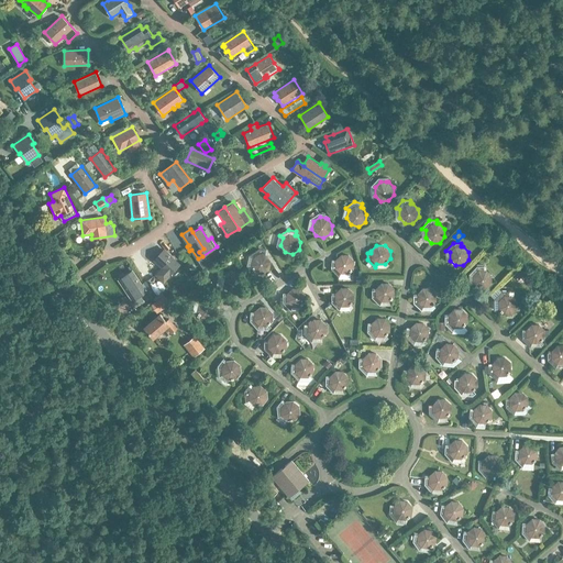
[(170,275),(172,274),(180,264),(164,247),(153,261),(161,267),(154,274),(164,283),(168,278),(170,276),(170,275)]
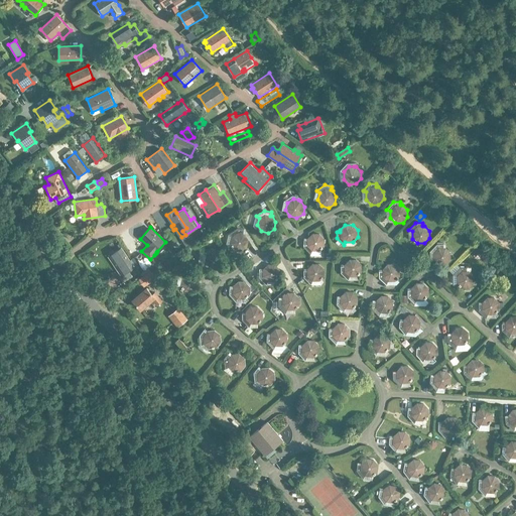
[(229,234),(232,236),(230,243),(234,249),(241,251),(247,247),(249,240),(245,234),(243,234),(244,230),(237,229),(229,234)]
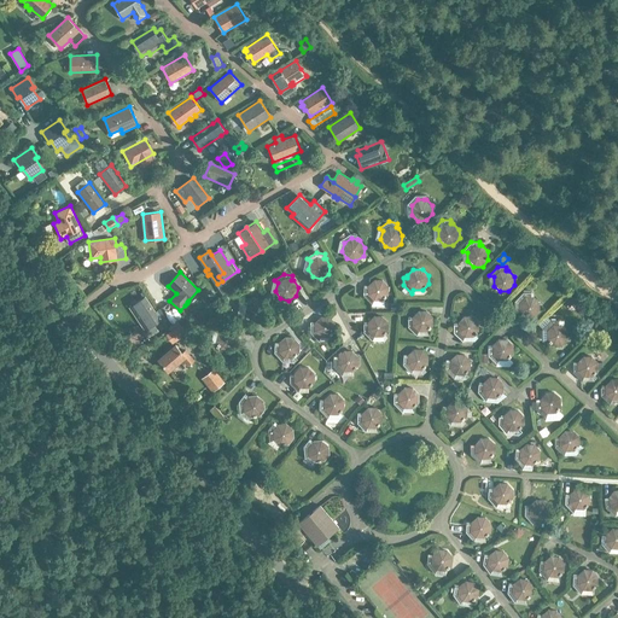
[(368,285),(368,287),(363,287),(363,296),(372,304),(373,299),(383,301),(389,295),(389,285),(383,279),(374,279),(368,285)]
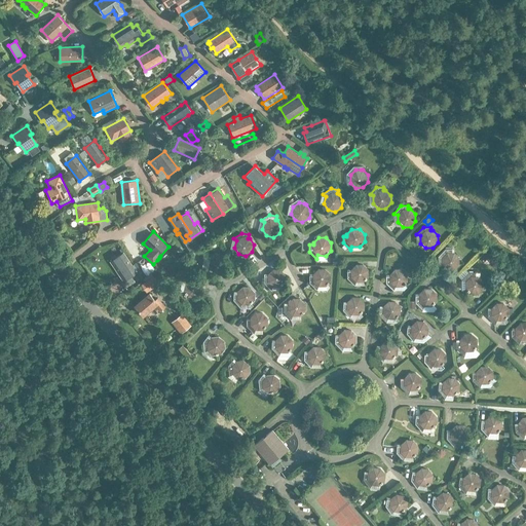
[(188,239),(184,242),(190,251),(194,249),(188,239)]
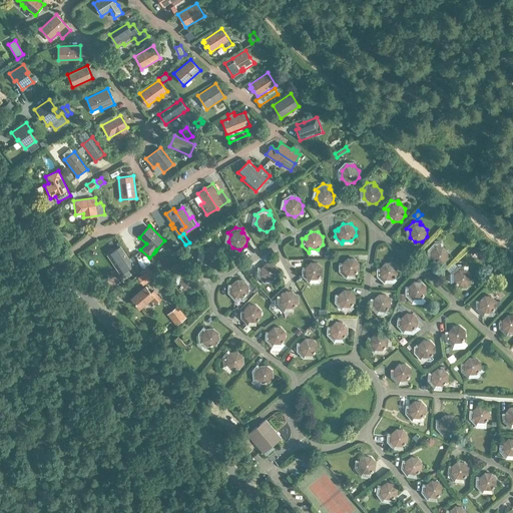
[(427,249),(431,251),(431,259),(436,264),(443,264),(448,258),(448,250),(443,245),(441,245),(441,242),(434,242),(427,249)]
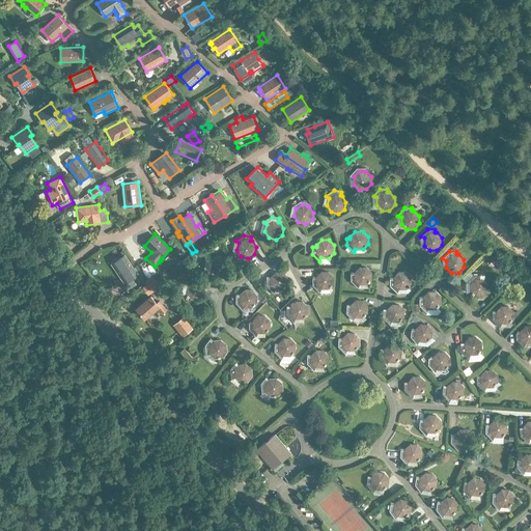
[(122,264),(116,269),(126,283),(133,278),(139,275),(134,268),(127,255),(119,259),(122,264)]
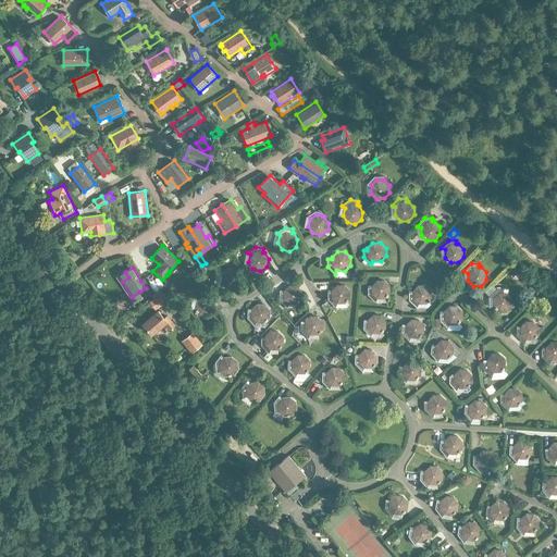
[(219,274),(222,275),(221,283),(223,288),(224,291),(232,292),(239,287),(240,280),(237,273),(234,273),(235,270),(229,268),(219,274)]
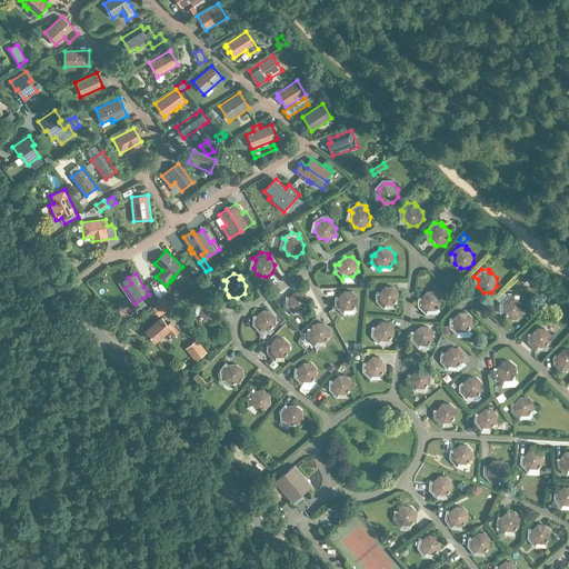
[(379,291),(379,293),(376,293),(376,301),(383,309),(385,305),(393,305),(399,299),(399,291),(393,286),(385,286),(379,291)]
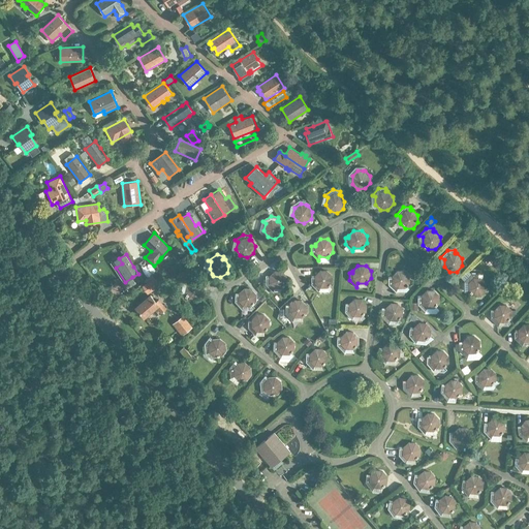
[(319,291),(320,288),(328,288),(333,282),(333,275),(328,270),(320,270),(315,275),(315,277),(311,277),(311,284),(319,291)]
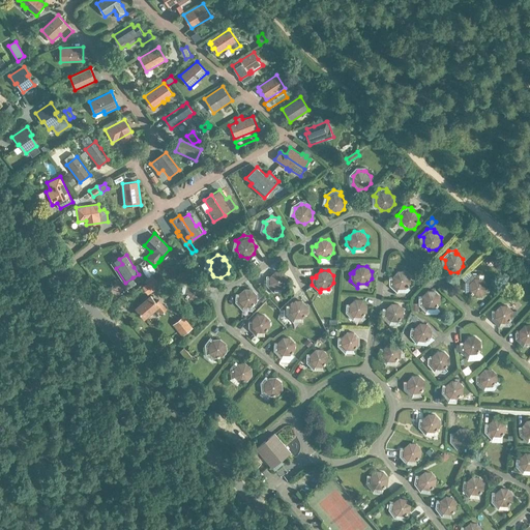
[(410,289),(408,287),(411,283),(410,275),(405,270),(398,271),(392,276),(392,278),(389,278),(389,286),(396,293),(407,292),(410,289)]
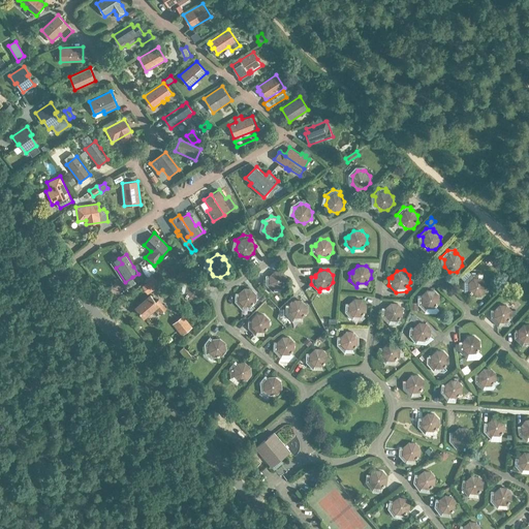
[(270,276),(269,277),(266,277),(266,284),(273,291),(274,288),(282,288),(287,283),(287,276),(282,271),(275,271),(270,276)]
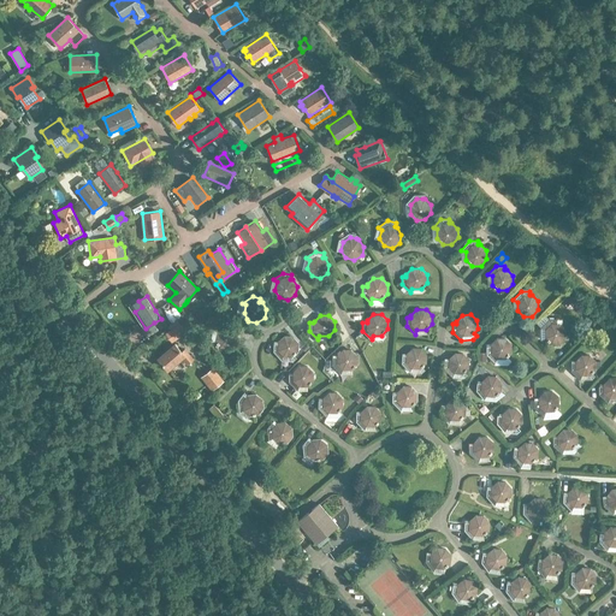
[(542,327),(545,330),(545,338),(551,344),(560,344),(566,338),(566,329),(560,323),(557,323),(557,319),(550,319),(542,327)]
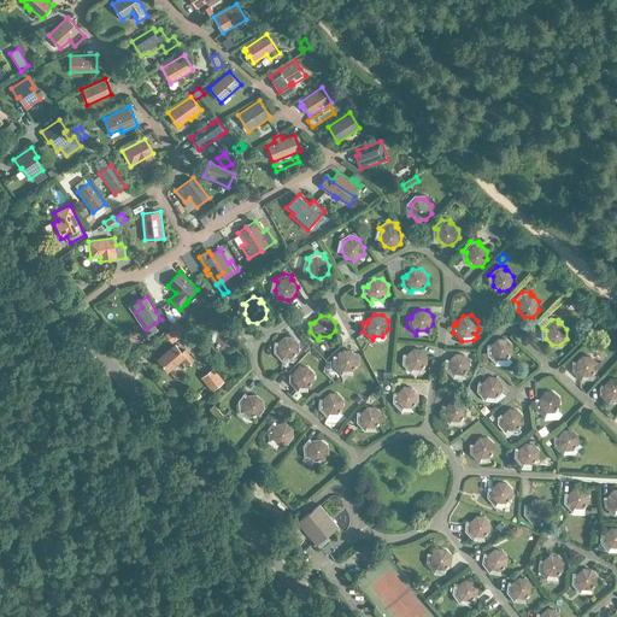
[(180,323),(166,334),(174,342),(187,331),(180,323)]
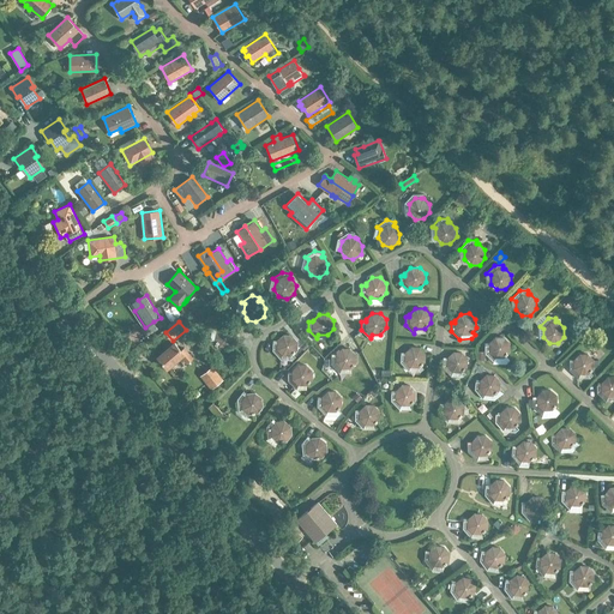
[(232,327),(230,327),(230,323),(223,321),(212,329),(216,331),(215,339),(220,347),(228,348),(235,343),(236,335),(232,327)]
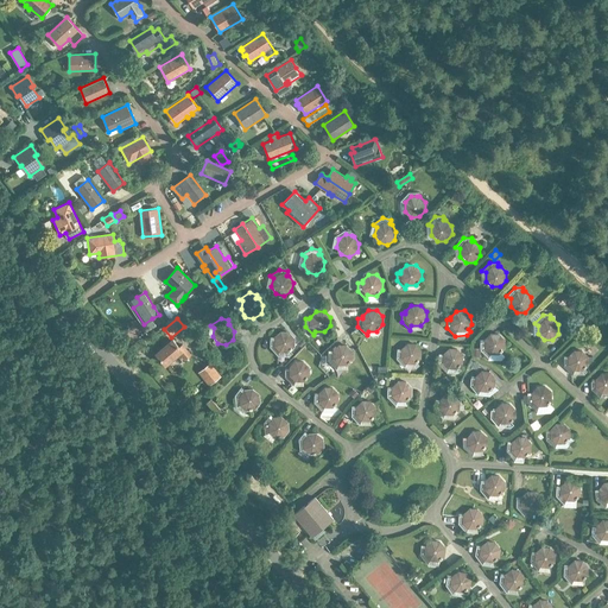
[(278,355),(279,352),(289,353),(295,347),(296,337),(290,331),(282,331),(274,336),(274,340),(271,339),(271,347),(278,355)]
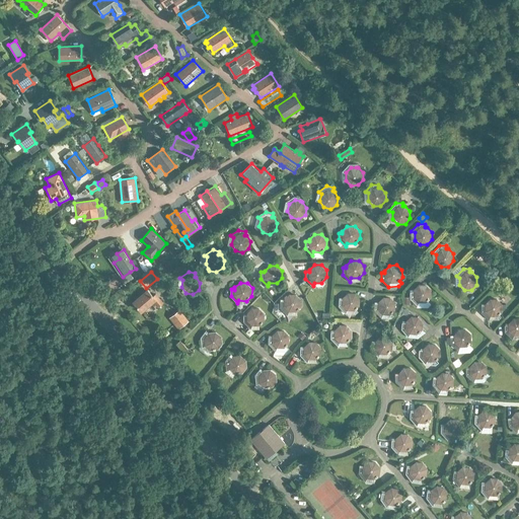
[(414,290),(414,292),(411,292),(410,298),(418,305),(419,302),(426,302),(431,297),(431,290),(426,285),(419,285),(414,290)]
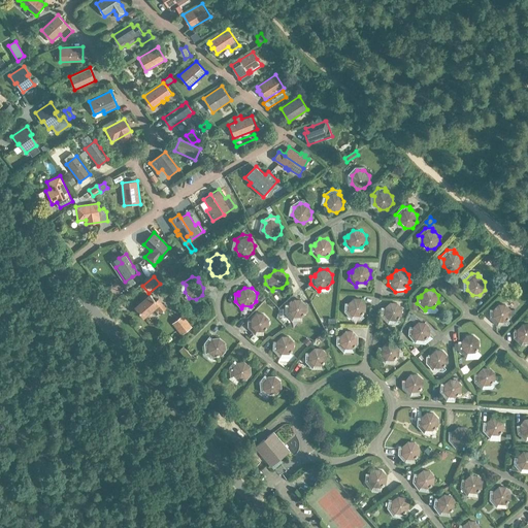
[(159,304),(156,301),(151,295),(136,306),(143,316),(156,306),(159,304)]
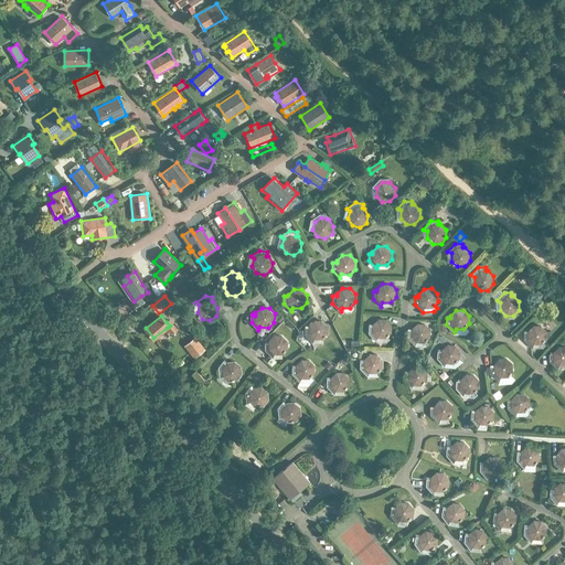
[(170,319),(167,322),(170,326),(167,328),(172,334),(178,329),(170,319)]
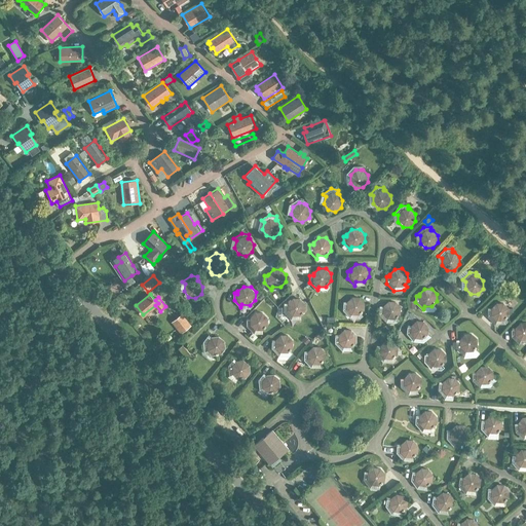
[(350,317),(351,314),(359,314),(365,309),(365,302),(360,297),(352,297),(347,301),(347,303),(343,303),(343,310),(350,317)]
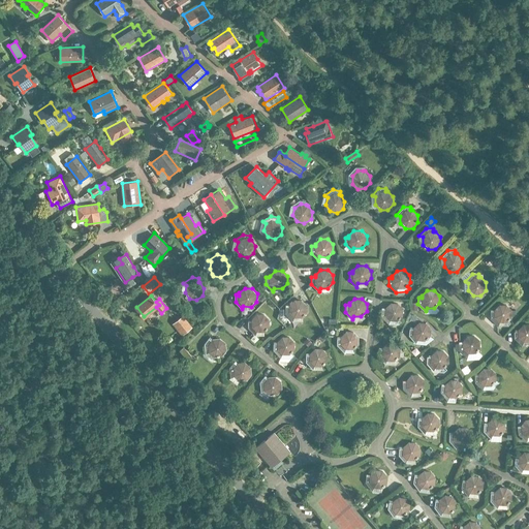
[(288,316),(285,320),(289,324),(292,320),(292,321),(294,317),(302,317),(307,312),(307,305),(302,300),(294,300),(289,305),(289,307),(286,307),(285,313),(288,316)]
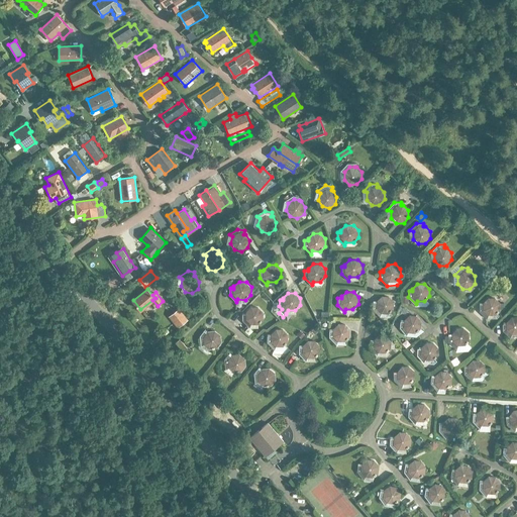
[(377,301),(377,303),(373,302),(373,309),(380,316),(381,313),(388,313),(394,308),(394,301),(389,296),(382,296),(377,301)]
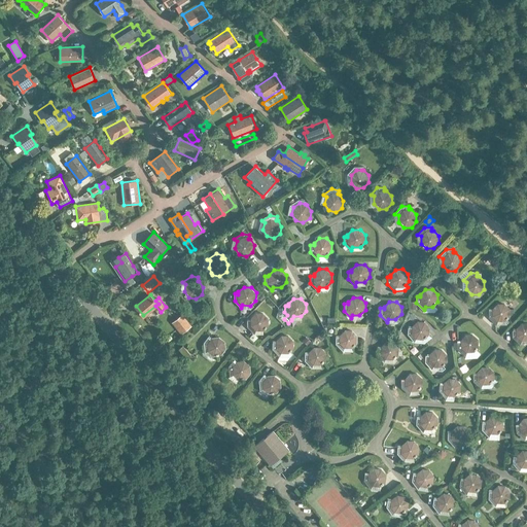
[(492,311),(489,310),(489,317),(496,324),(497,321),(505,321),(511,316),(515,312),(514,309),(510,309),(510,308),(504,303),(497,304),(492,309),(492,311)]
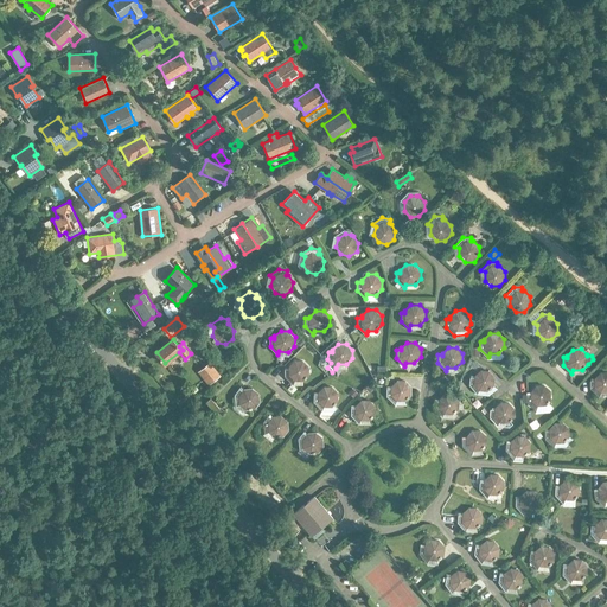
[(293,385),(294,381),(304,381),(310,375),(310,366),(304,360),(295,360),(288,366),(288,369),(285,369),(285,376),(293,385)]
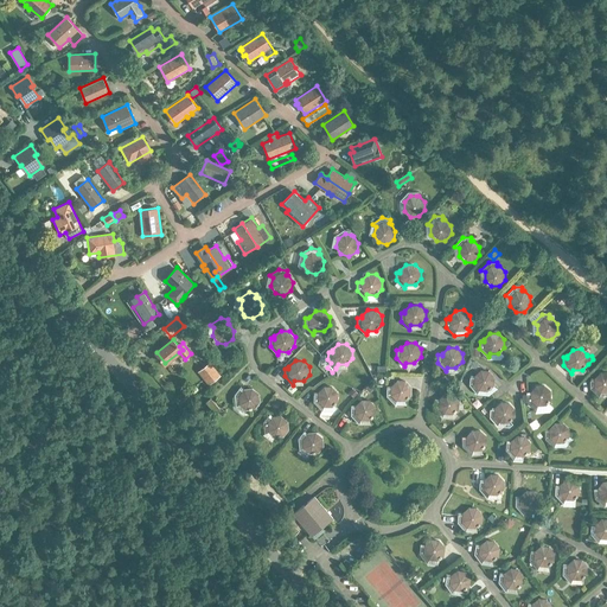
[(222,376),(211,363),(199,372),(209,385),(222,376)]
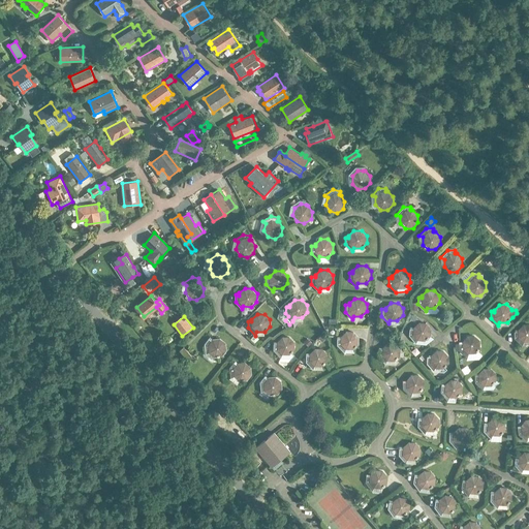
[(353,318),(353,329),(366,329),(366,319),(353,318)]
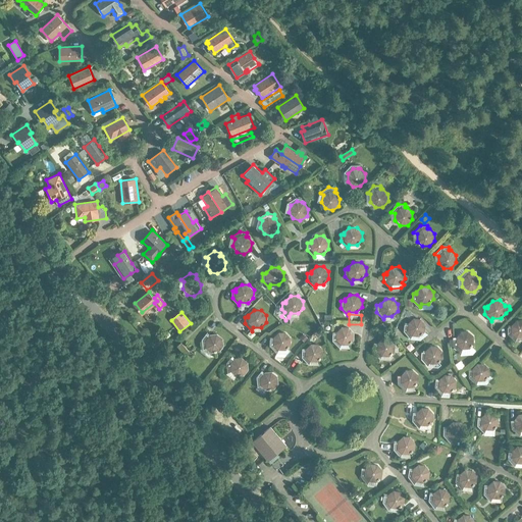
[(408,322),(408,324),(404,324),(404,330),(410,338),(412,335),(419,336),(425,331),(425,324),(421,319),(414,318),(408,322)]
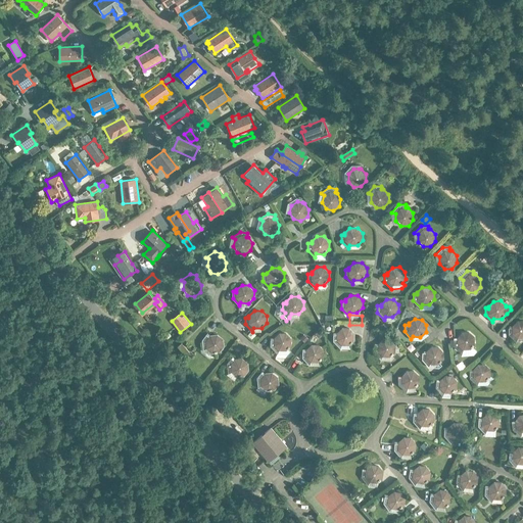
[(516,342),(517,338),(522,338),(522,320),(517,321),(512,326),(512,328),(509,328),(509,334),(516,342)]
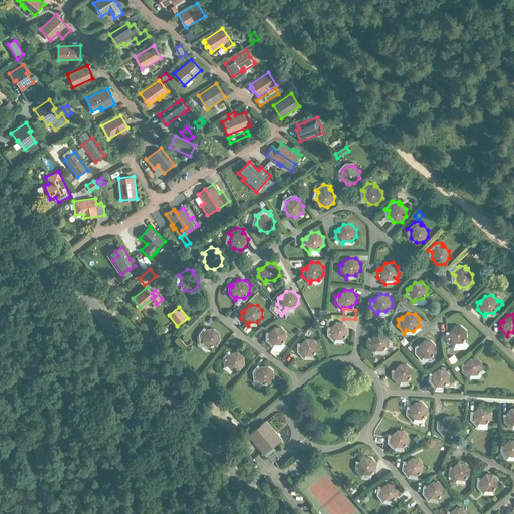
[(334,342),(335,339),(343,339),(348,334),(348,327),(343,322),(336,321),(330,327),(331,328),(327,328),(327,335),(334,342)]
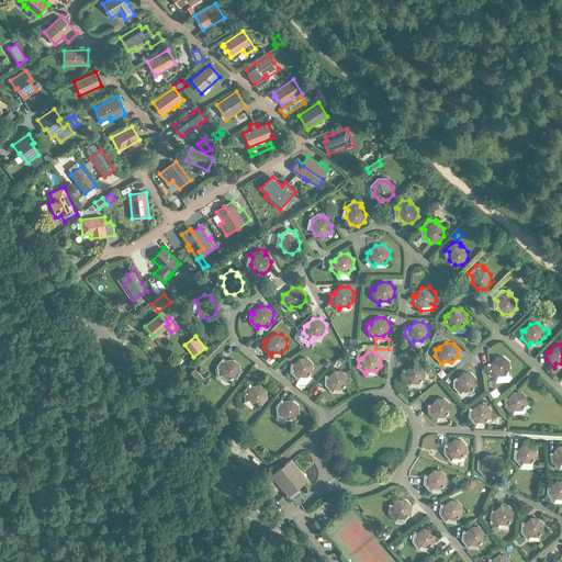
[(496,379),(497,375),(505,375),(510,369),(510,361),(504,356),(496,357),(491,362),(492,364),(487,364),(489,372),(496,379)]
